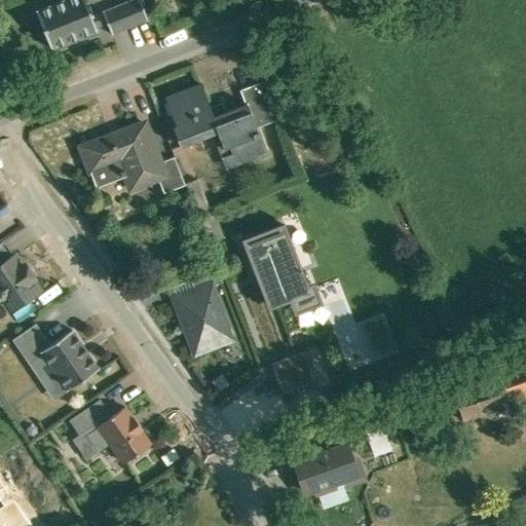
[(83,0),(64,0),(36,11),(51,49),(97,32),(96,28),(107,24),(103,12),(91,17),(83,0)]
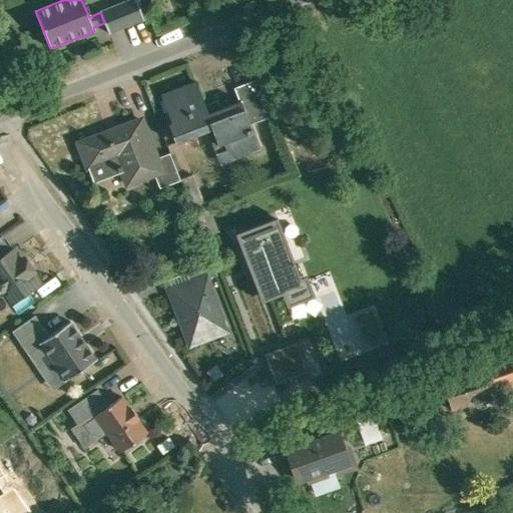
[(135,0),(128,0),(100,11),(100,12),(104,23),(108,34),(143,20),(135,0)]
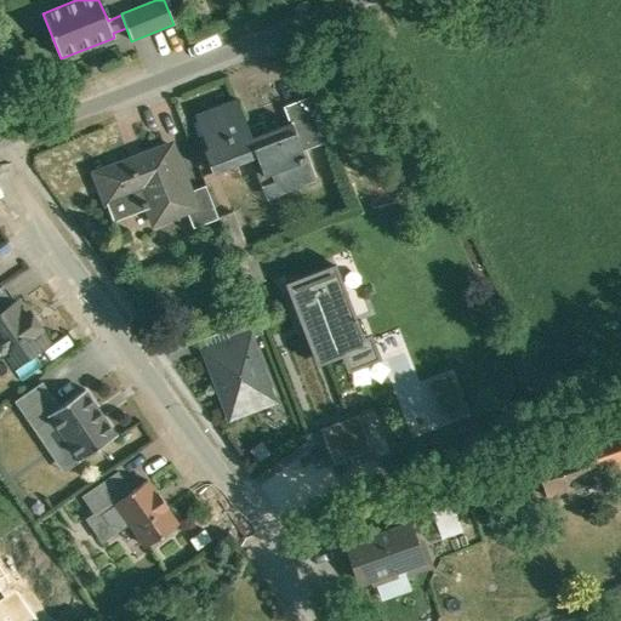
[(315,90),(280,103),(288,120),(290,119),(301,148),(332,136),(315,90)]
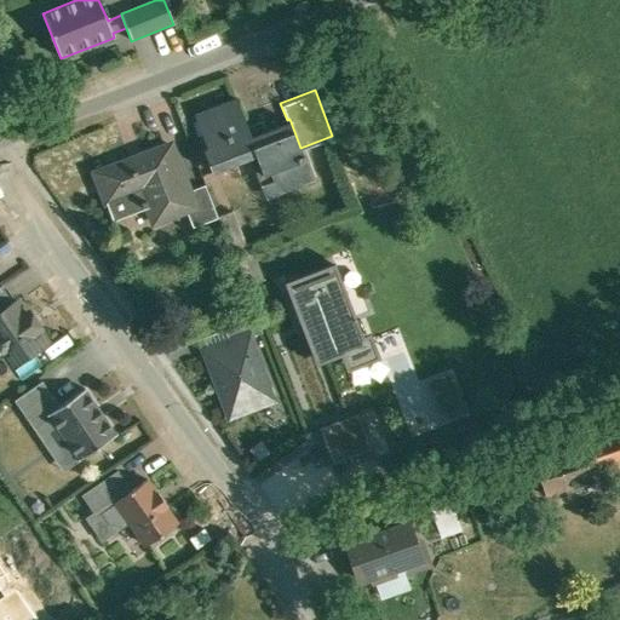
[(250,128),(236,96),(195,112),(208,147),(212,144),(220,166),(254,153),(260,171),(270,167),(279,190),(313,177),(300,148),(290,119),(287,120),(267,128),(264,122),(250,128)]
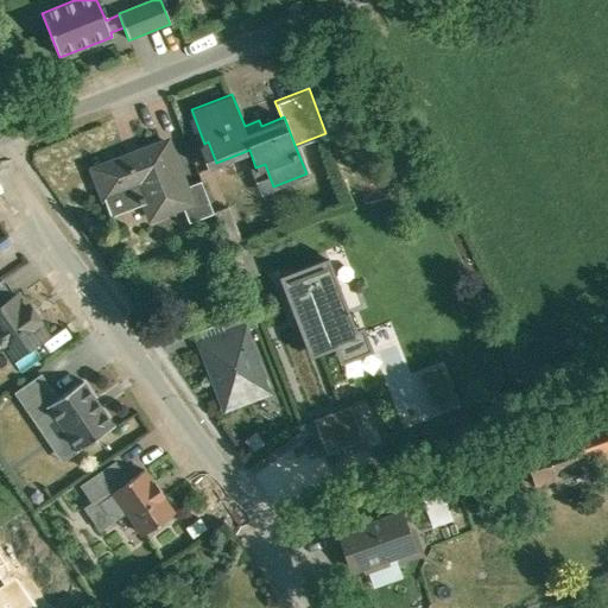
[(150,147),(128,156),(128,157),(95,170),(113,217),(146,204),(152,220),(184,207),(191,204),(184,188),(168,143),(150,150),(150,147)]
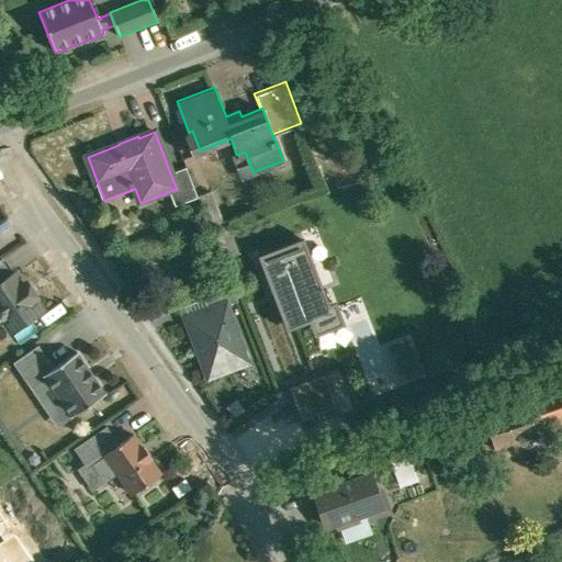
[(200,199),(188,167),(170,173),(177,189),(170,191),(176,208),(200,199)]
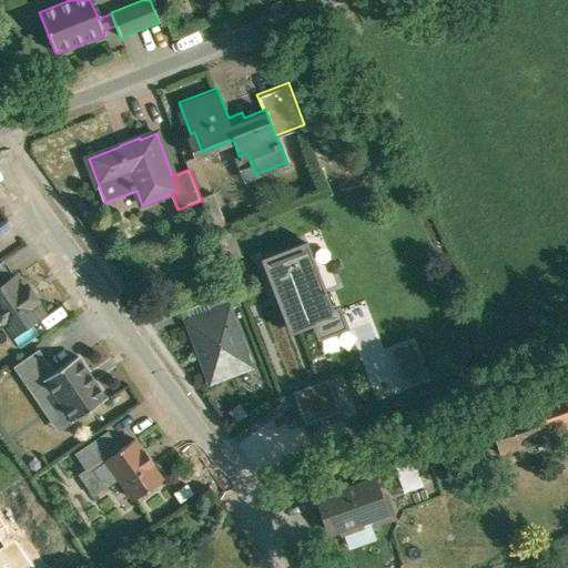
[(310,241),(265,259),(293,332),(320,322),(338,315),(335,306),(310,241)]
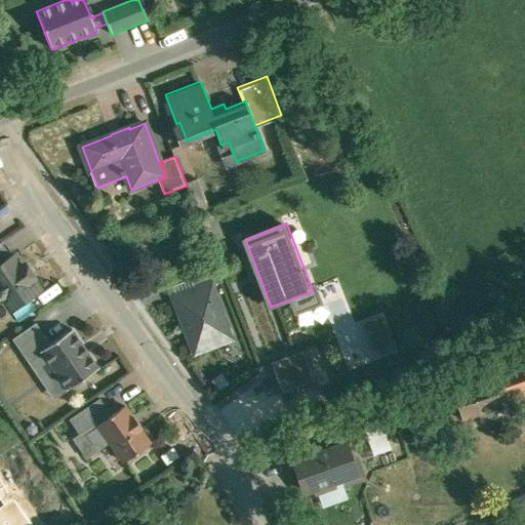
[(2,242),(0,243),(0,266),(12,257),(2,242)]
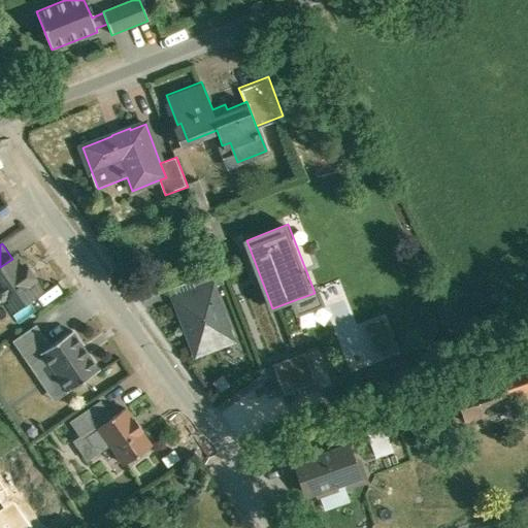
[(12,259),(0,267),(0,300),(1,301),(4,299),(11,310),(40,291),(33,281),(35,278),(26,265),(24,266),(17,256),(12,259)]
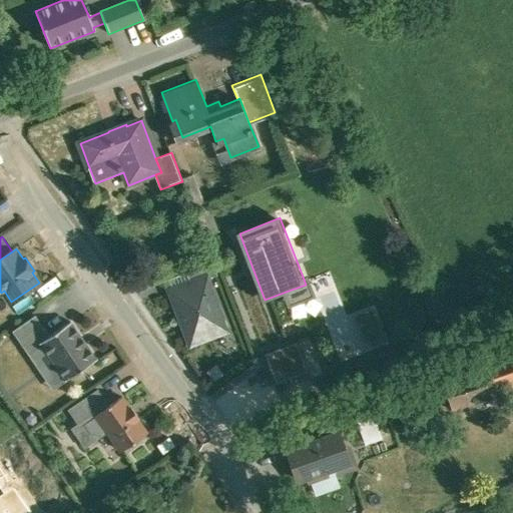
[(212,263),(185,273),(189,284),(205,278),(206,280),(217,276),(212,263)]
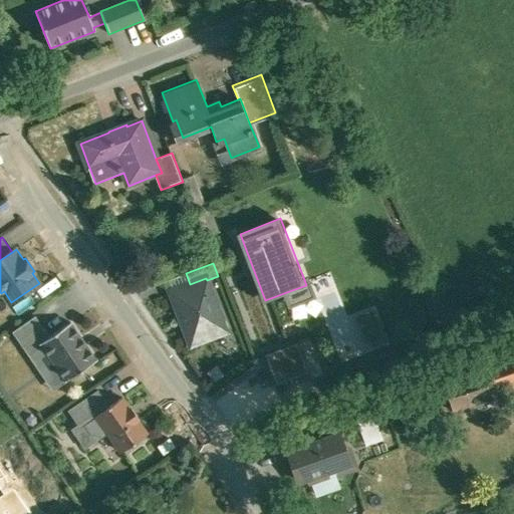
[(306,285),(289,291),(294,304),(321,295),(313,273),(303,277),(306,285)]
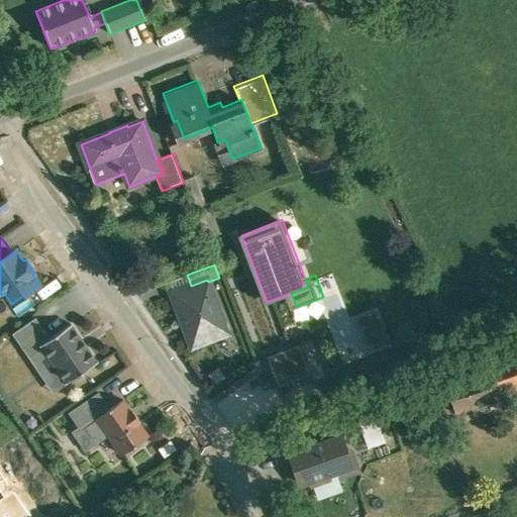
[(191,286),(172,294),(184,324),(187,323),(196,344),(227,332),(208,282),(207,280),(191,286)]
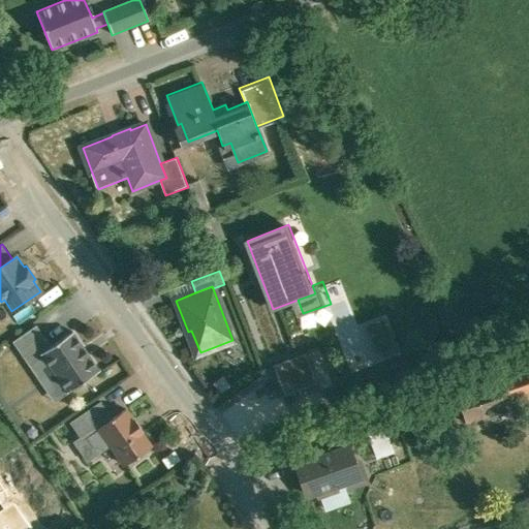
[(396,351),(383,318),(366,325),(374,348),(379,346),(382,356),(396,351)]
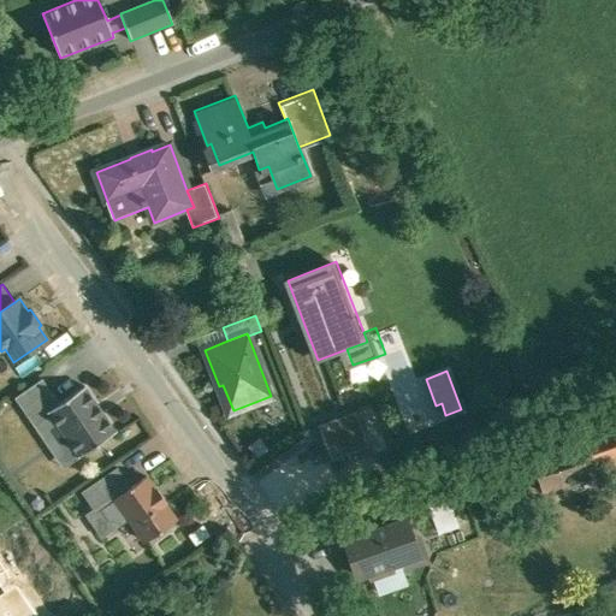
[(60,403),(43,379),(16,397),(33,422),(60,403)]
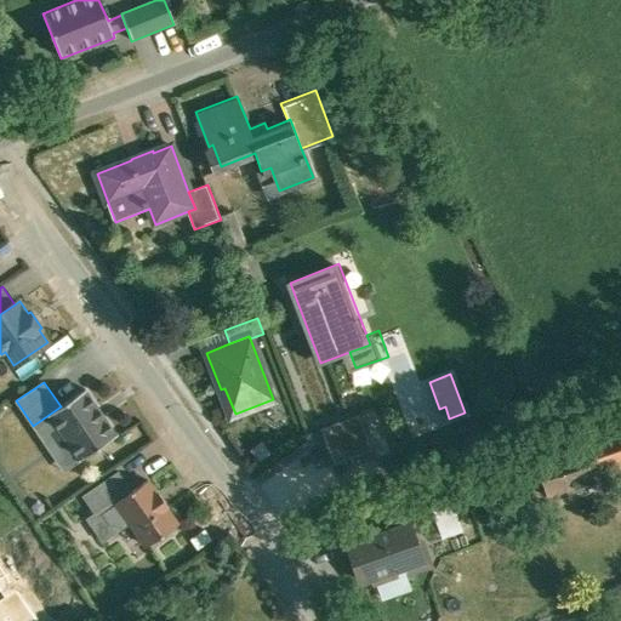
[(118,436),(86,389),(61,406),(33,426),(46,445),(63,434),(80,461),(118,436)]
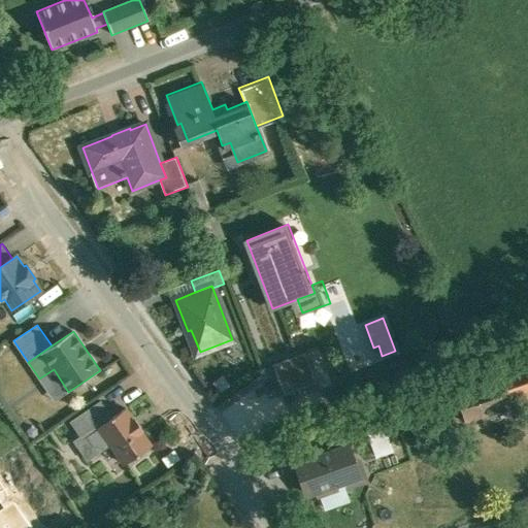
[(304,352),(272,364),(285,395),(317,383),(304,352)]
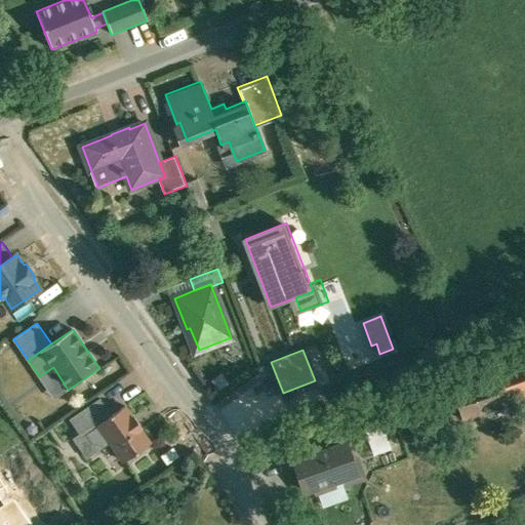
[(491,376),(460,387),(461,388),(454,391),(455,395),(465,419),(479,414),(481,421),(505,413),(500,402),(524,393),(524,363),(490,376),(491,376)]
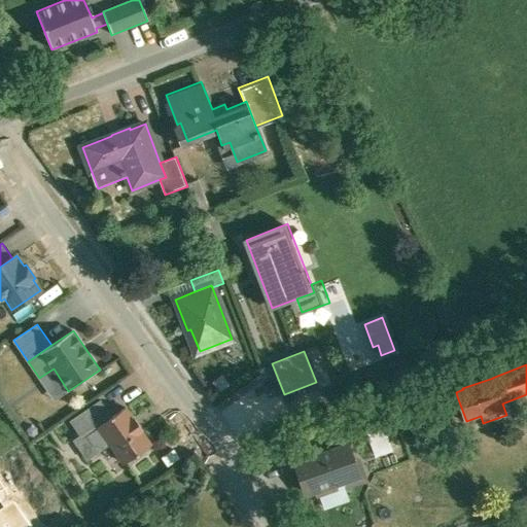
[(459,380),(441,386),(446,400),(457,396),(456,392),(463,389),(462,388),(459,380)]
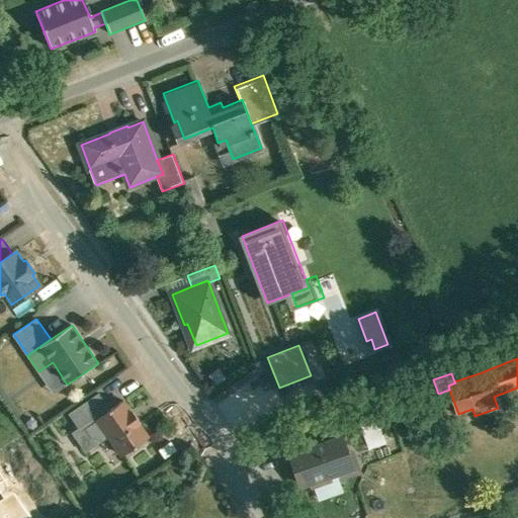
[(99,393),(69,414),(79,428),(72,432),(86,452),(109,436),(108,435),(101,440),(86,440),(85,428),(85,427),(110,410),(99,393)]
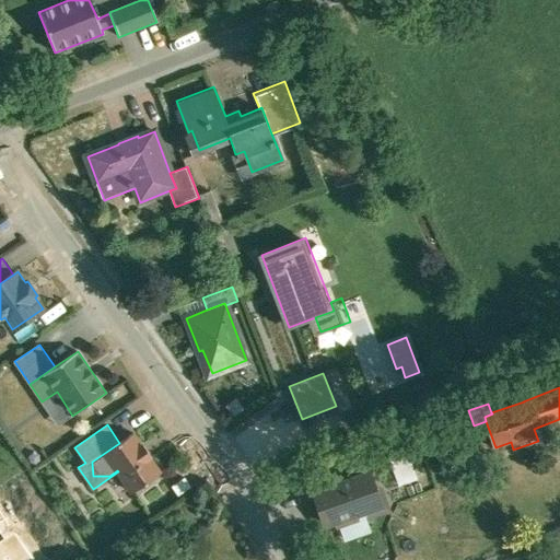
[(119,443),(92,462),(92,463),(100,474),(109,476),(117,470),(118,471),(132,492),(161,473),(151,457),(152,456),(143,444),(142,445),(133,433),(119,443)]
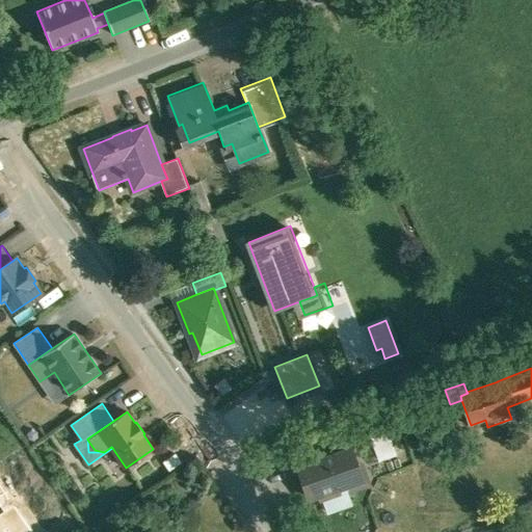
[(395,455),(384,425),(369,431),(378,460),(395,455)]
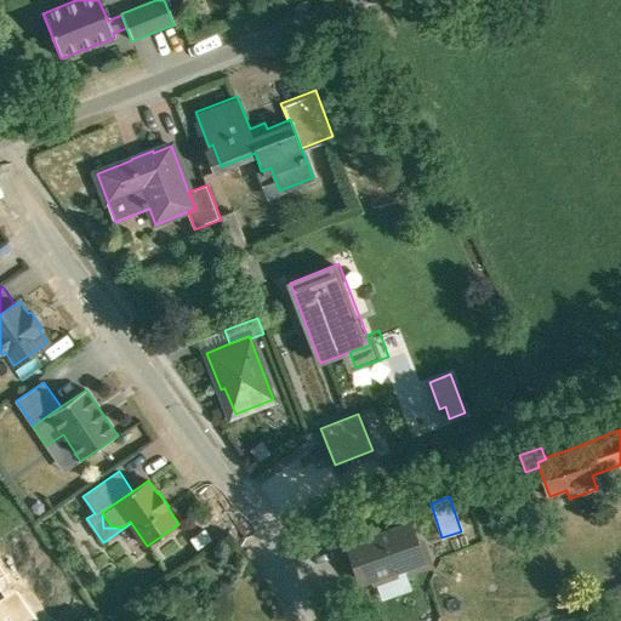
[(410,524),(348,546),(362,582),(372,579),(375,584),(397,575),(396,571),(423,560),(410,524)]
